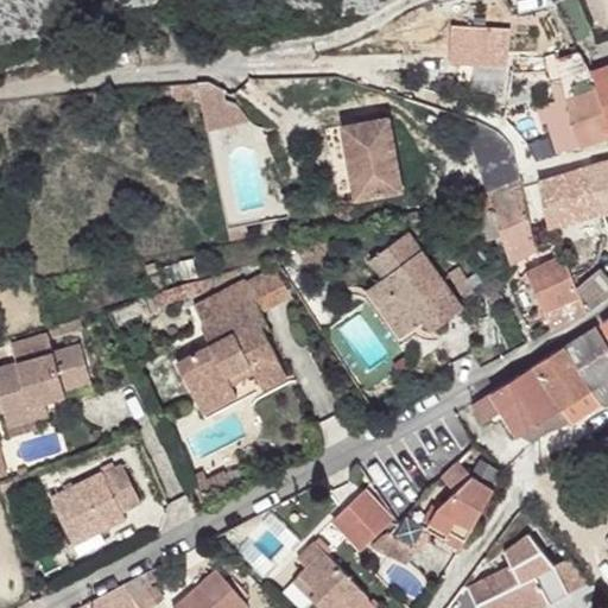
[(453,24),(450,56),(488,58),(492,29),(492,27),(453,24)]
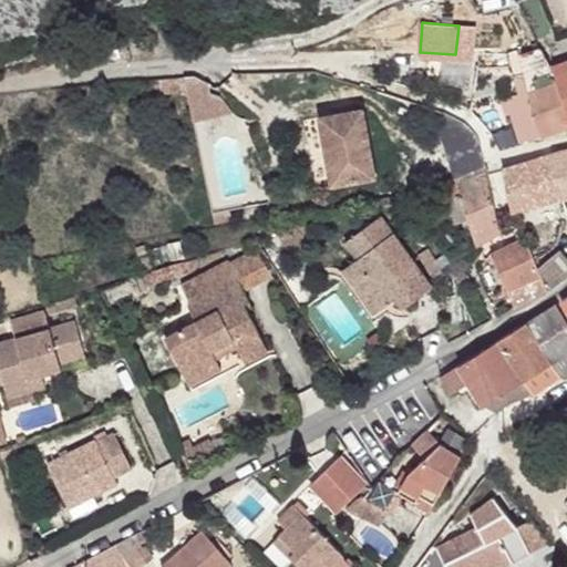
[(459,27),(455,54),(473,57),(475,29),(459,27)]
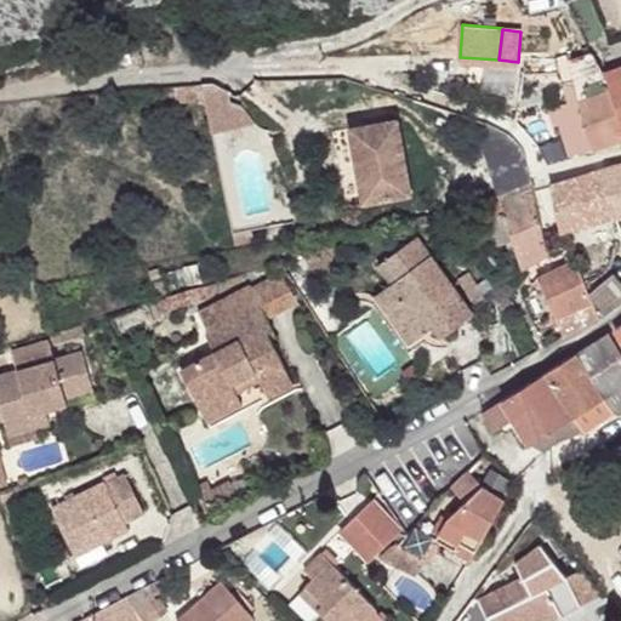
[(554,108),(569,155),(592,151),(592,153),(620,140),(620,124),(604,74),(593,78),(587,58),(581,56),(557,63),(570,104),(554,108)]
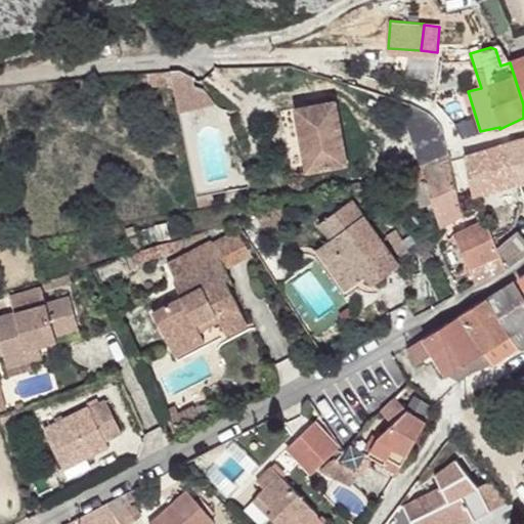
[(510,62),(523,104),(523,55),(510,60),(510,62)]
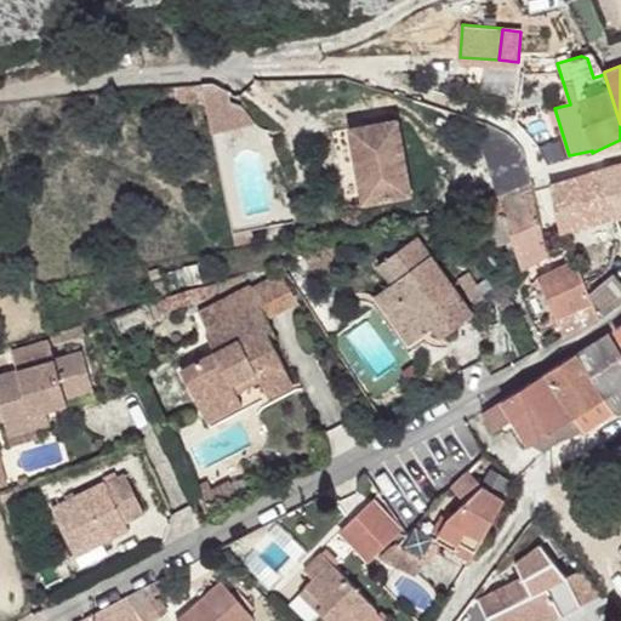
[(201,85),(208,110),(244,107),(234,101),(231,92),(214,85),(201,85)]
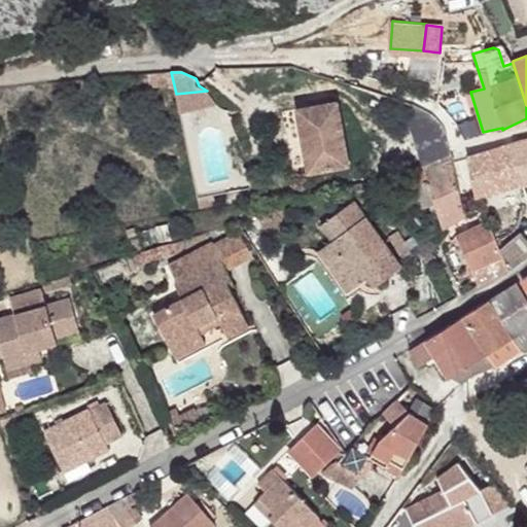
[(149,74),(149,86),(169,85),(168,73),(149,74)]
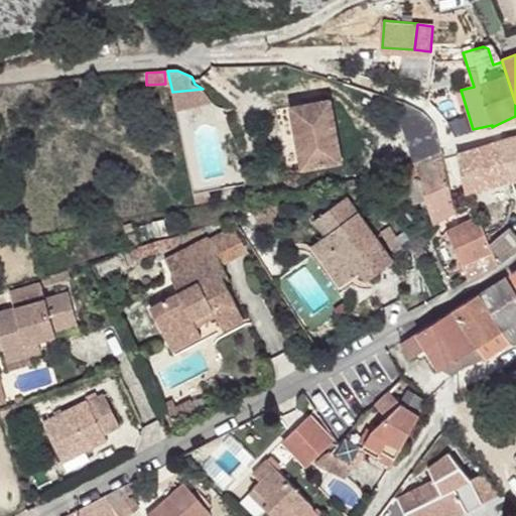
[(172,92),(176,113),(212,103),(203,89),(172,92)]
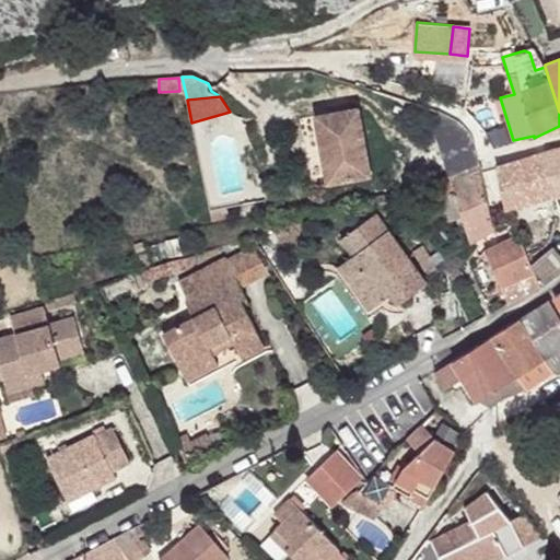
[(316,117),(328,183),(370,175),(359,109),(316,117)]
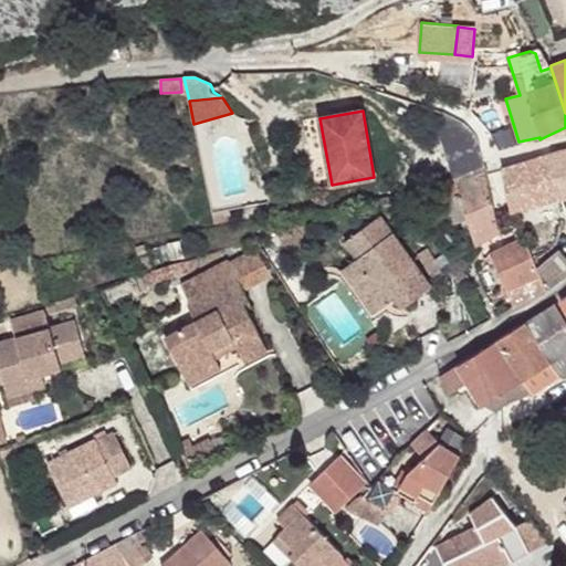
[(565,148),(551,153),(563,197),(565,196),(565,148)]
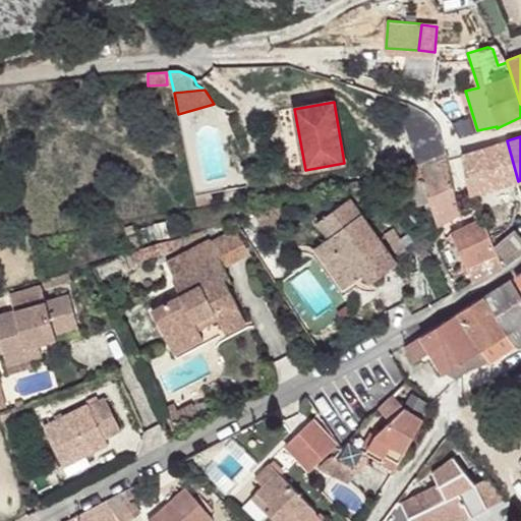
[(488,147),(499,186),(518,181),(507,140),(488,147)]
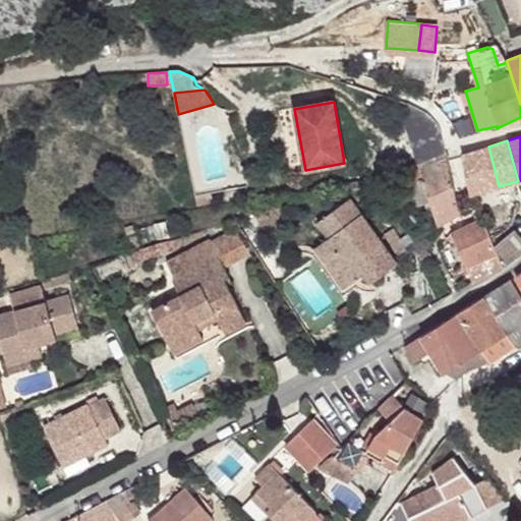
[(412,150),(417,164),(440,155),(435,141),(412,150)]
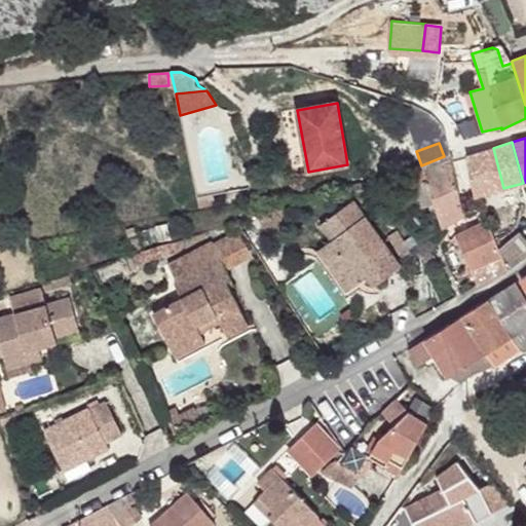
[(465,156),(475,195),(503,188),(493,148),(465,156)]
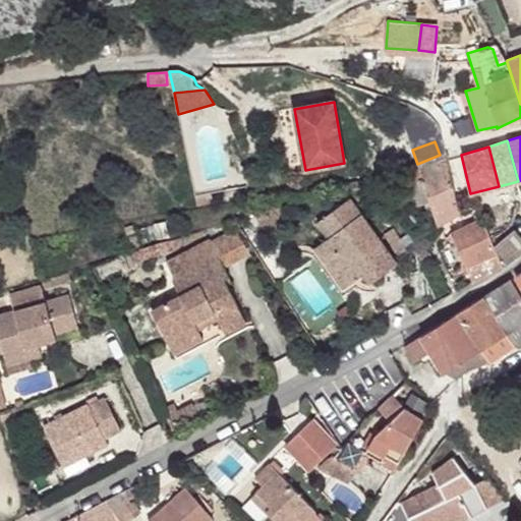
[(403,174),(414,207),(430,201),(428,195),(454,185),(448,160),(445,154),(440,155),(417,164),(402,169),(403,174)]
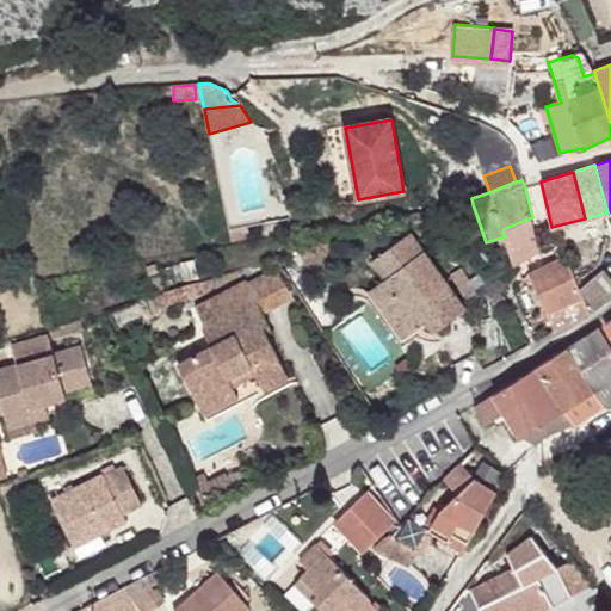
[(505,236),(513,263),(539,248),(532,217),(503,229),(505,236)]
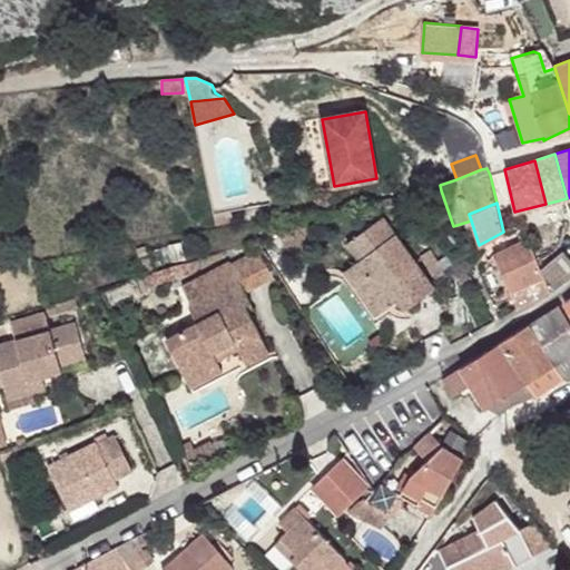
[(215,213),(216,223),(232,220),(231,210),(215,213)]
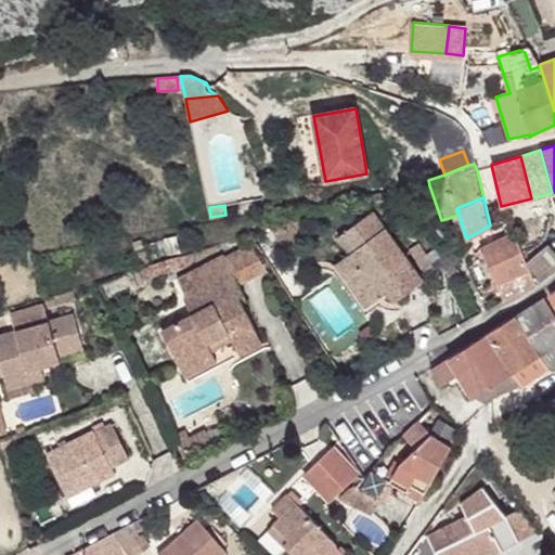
[(389,214),(414,256),(424,250),(399,208),(389,214)]
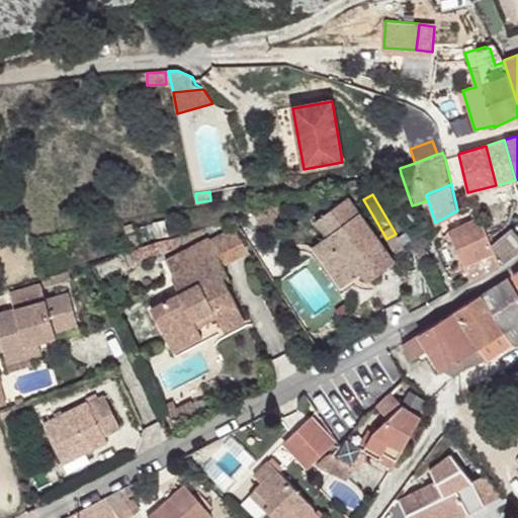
[(314,247),(342,286),(361,273),(367,282),(395,261),(348,198),(315,222),(327,238),(314,247)]
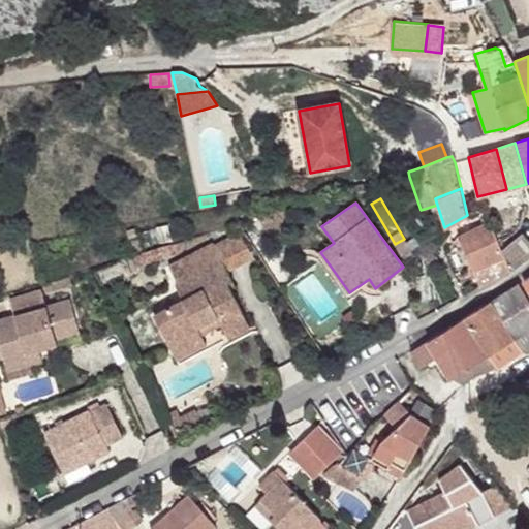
[(261,215),(265,229),(292,222),(289,209),(261,215)]
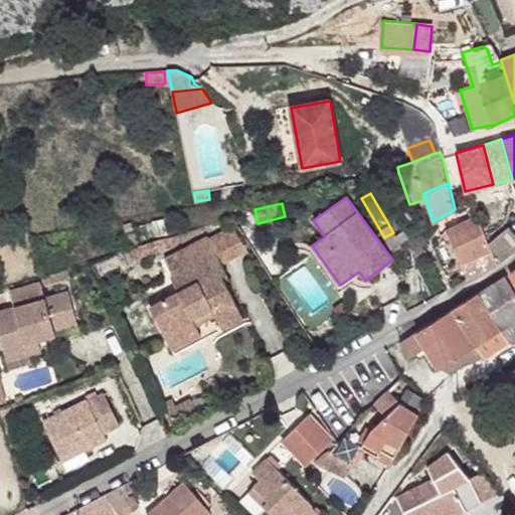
[(446,230),(468,280),(497,264),(489,243),(478,216),(472,219),(446,230)]
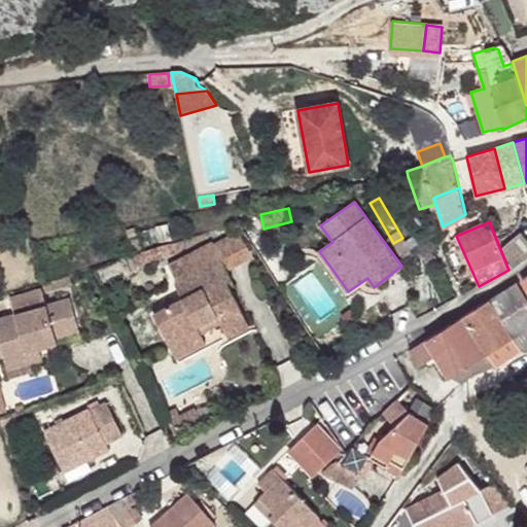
[(500,249),(514,267),(523,260),(526,256),(526,239),(521,233),(500,249)]
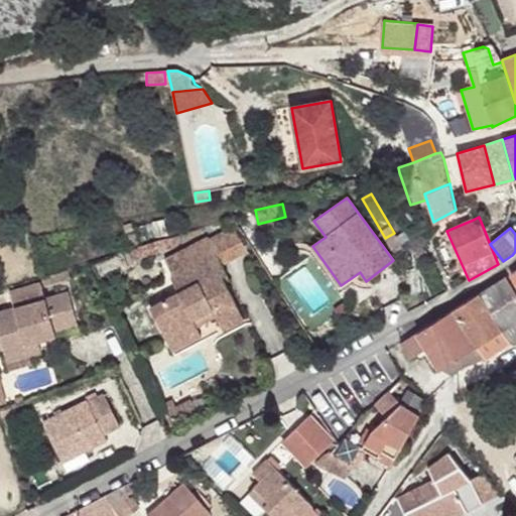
[(221,264),(245,252),(232,230),(209,241),(221,264)]
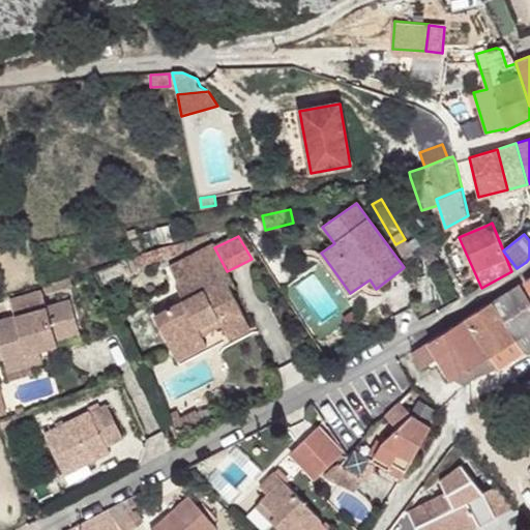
[(416,257),(418,260),(430,248),(427,243),(421,246),(416,237),(407,242),(416,257)]
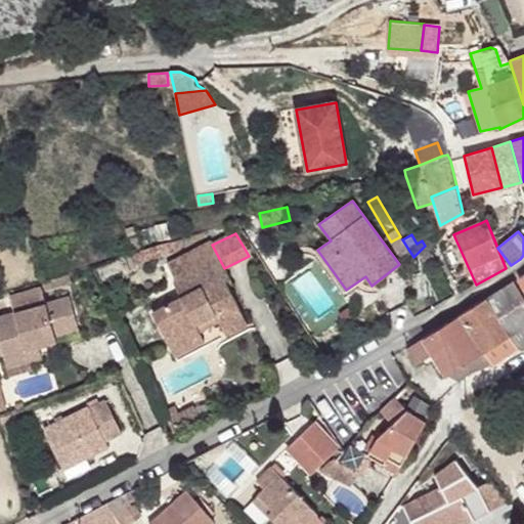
[(391,242),(401,260),(411,254),(402,239),(400,236),(391,242)]
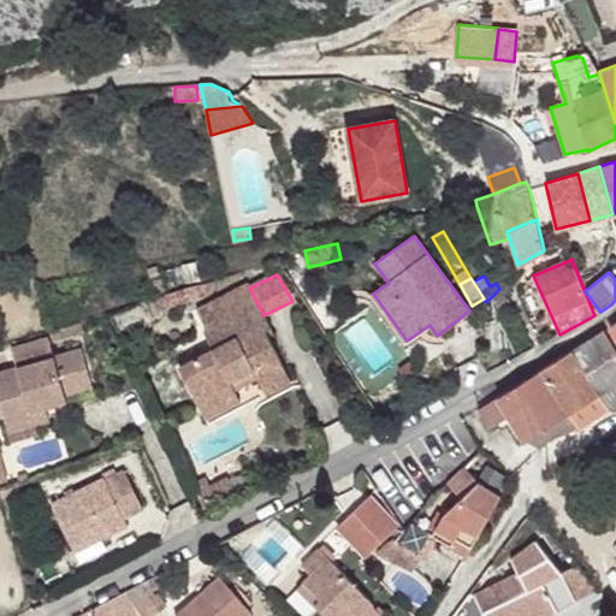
[(211,295),(207,283),(181,291),(184,303),(211,295)]
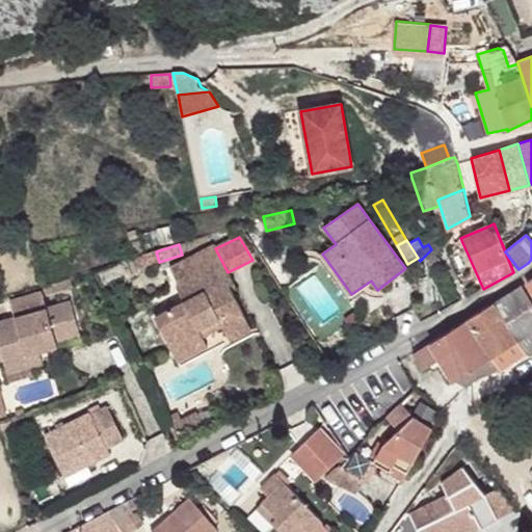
[(155,317),(174,352),(204,338),(202,335),(222,325),(231,341),(251,329),(228,285),(234,282),(228,272),(215,248),(213,245),(169,267),(179,287),(177,287),(184,301),(155,317)]
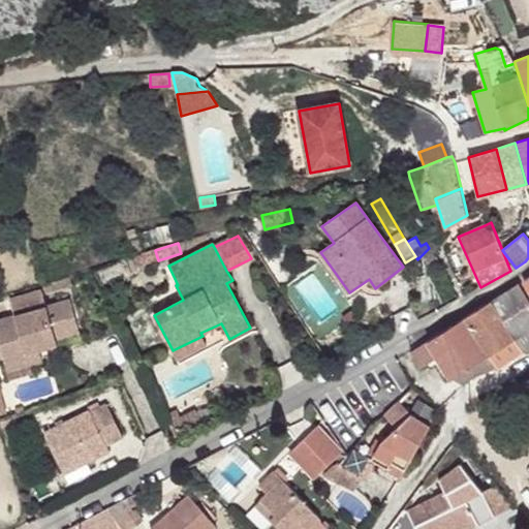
[(134,256),(137,267),(158,260),(155,250),(134,256)]
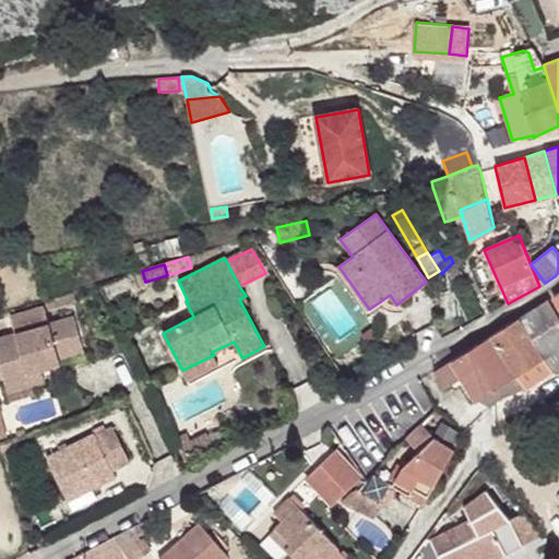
[(46,301),(48,311),(74,304),(71,293),(46,301)]
